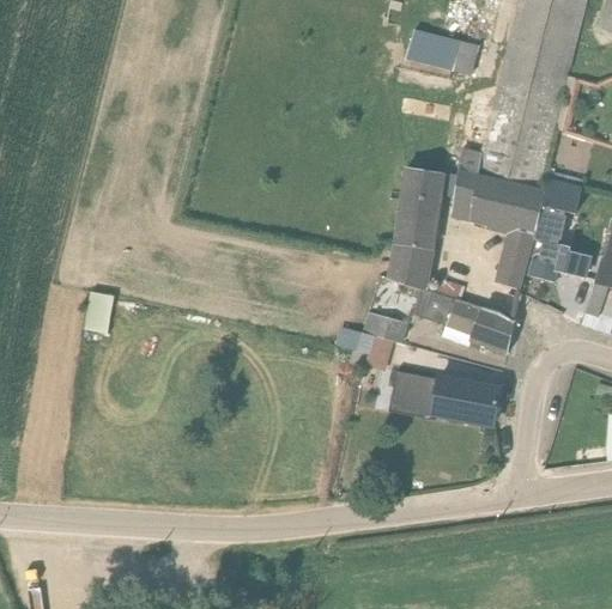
[(519,0),(492,99),(471,97),(458,150),(461,148),(450,215),(485,225),(485,229),(506,235),(495,282),(520,288),(523,273),(547,178),(549,170),(544,168),(586,0),(519,0)]
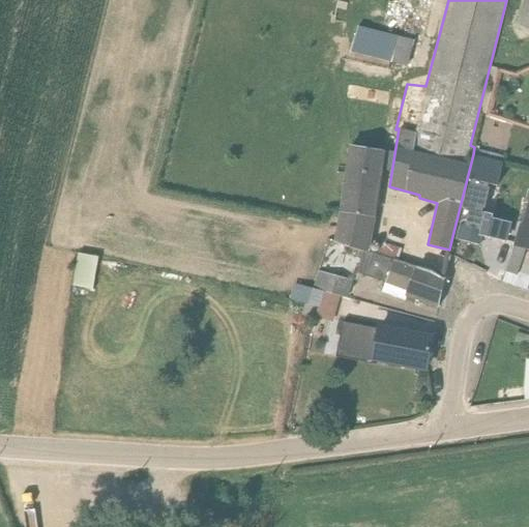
[(524,0),(517,16),(518,16),(515,22),(528,29),(528,0),(524,0)]
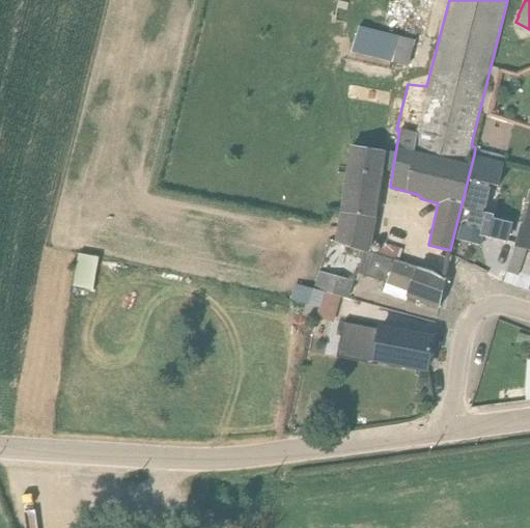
[(359,25),(347,59),(387,70),(392,60),(409,64),(415,38),(359,25)]
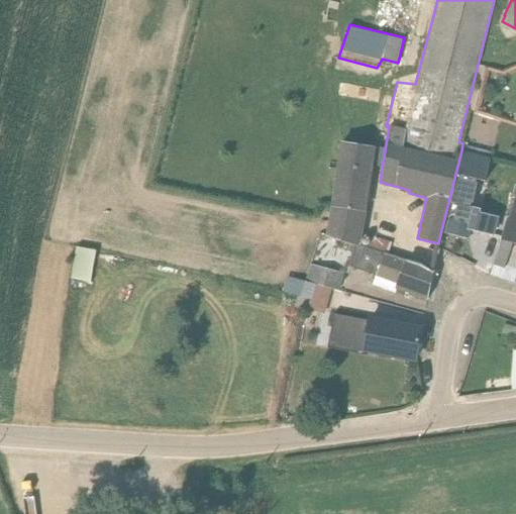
[(480,63),(469,105),(481,108),(490,71),(504,74),(515,69),(515,63),(504,69),(480,63)]
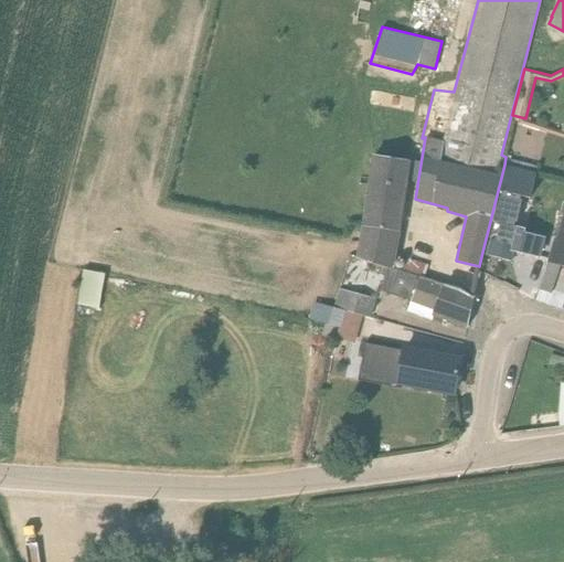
[(394,266),(413,160),(372,154),(357,256),(385,266),(386,265),(394,266)]
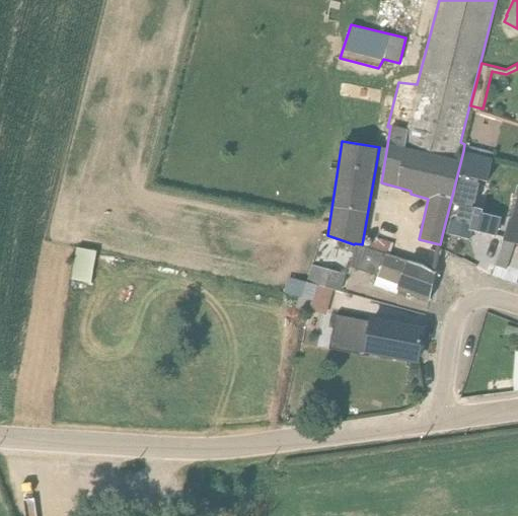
[(443,231),(468,236),(470,229),(494,234),(499,215),(483,211),(484,208),(472,205),(478,178),(487,180),(493,158),(463,151),(443,231)]
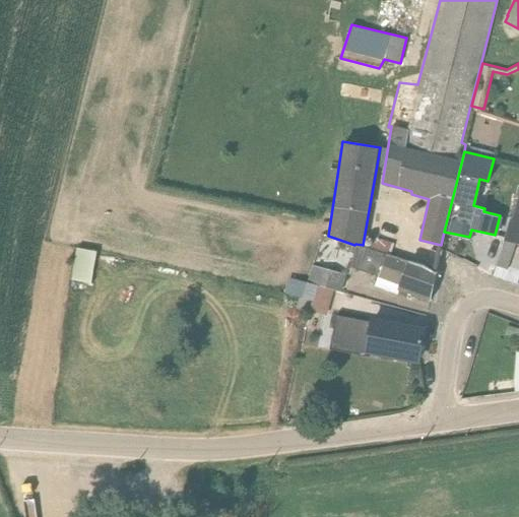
[(518,200),(497,264),(507,267),(516,243),(518,243),(518,200)]
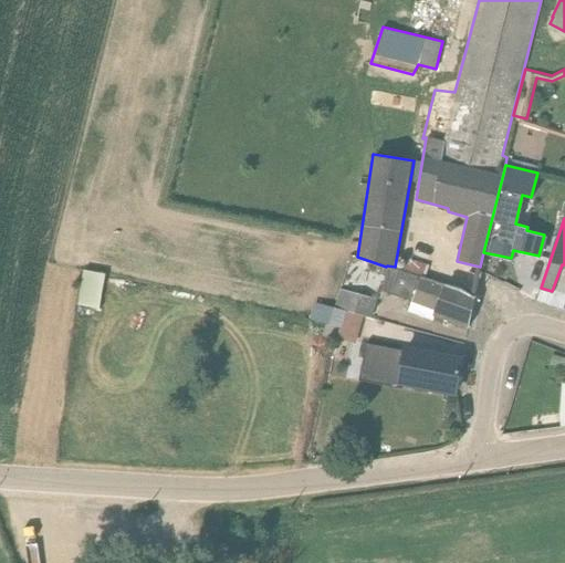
[(432,320),(435,314),(469,325),(474,296),(462,288),(387,266),(382,290),(411,300),(408,310),(432,320)]
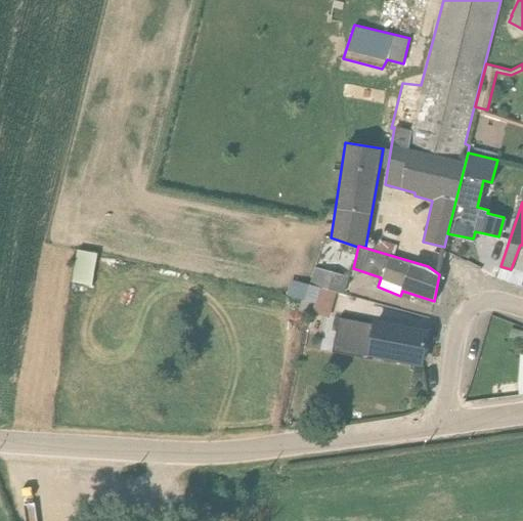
[(77,249),(72,280),(92,285),(98,252),(77,249)]
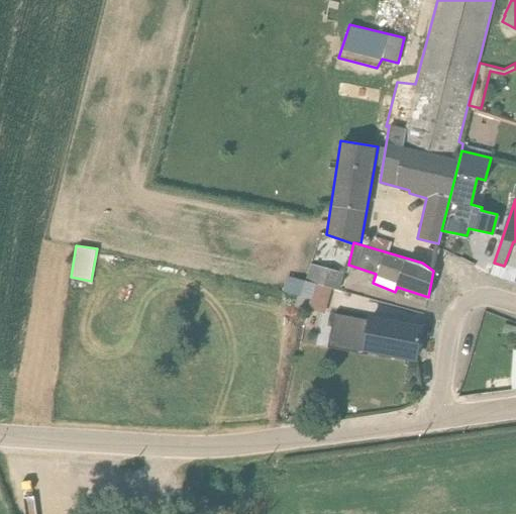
[(305,279),(330,287),(339,289),(344,272),(310,263),(305,279)]
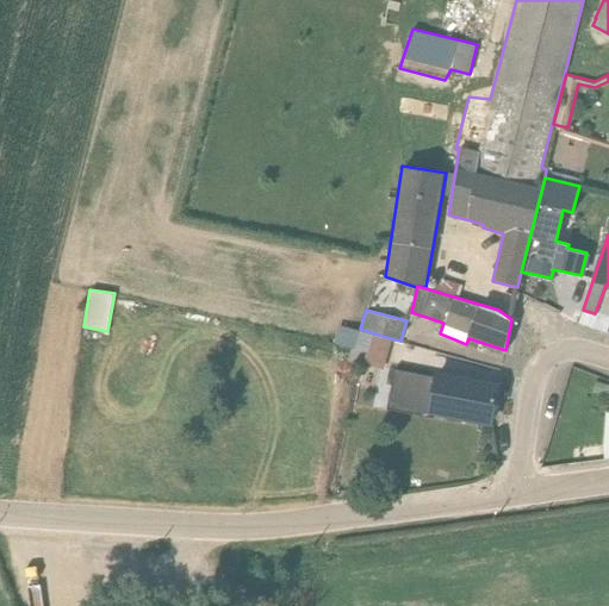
[(366,351),(364,362),(381,368),(390,338),(360,329),(355,348),(366,351)]
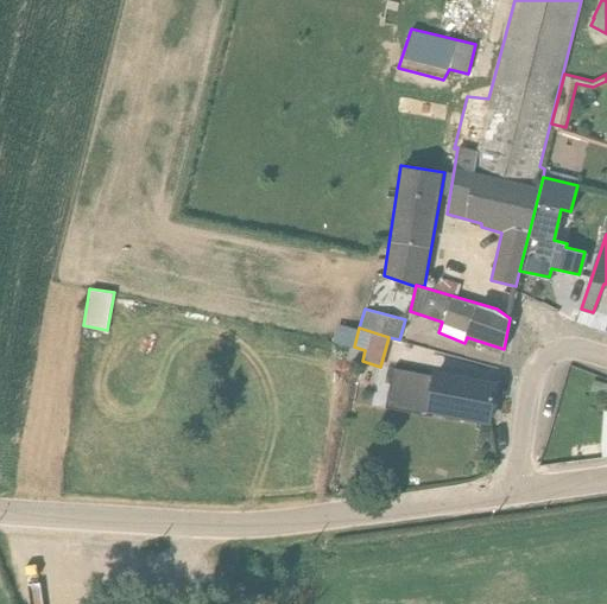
[(354,347),(349,345),(347,356),(362,361),(365,350),(354,347)]
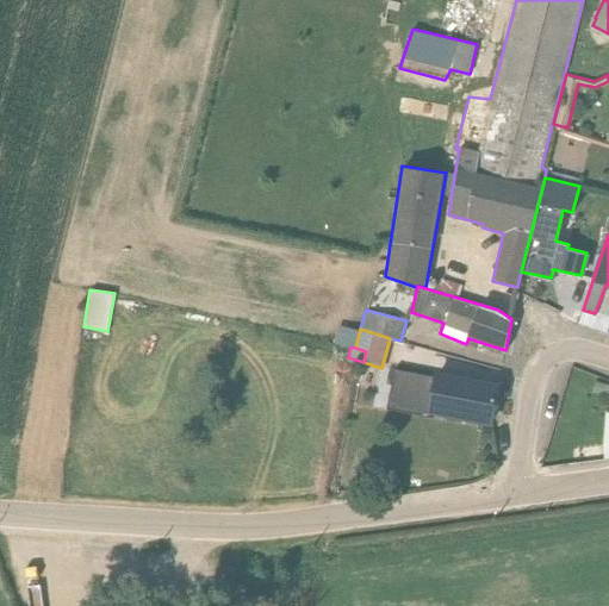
[(395,369),(390,391),(432,399),(429,411),(490,422),(497,387),(435,374),(434,376),(395,369)]
